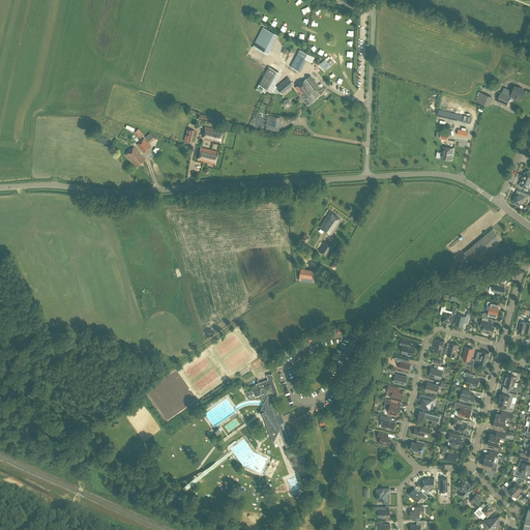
[(267,55),(267,54),(268,53),(268,54),(278,35),(263,27),(253,46),(252,48),(267,55)]
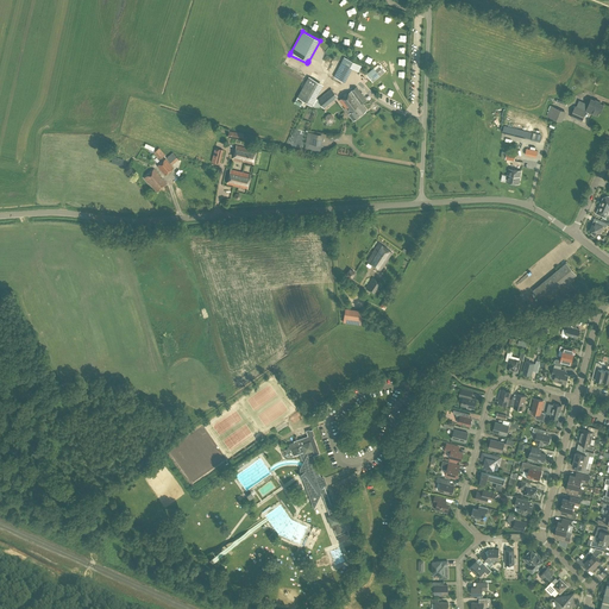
[(362,66),(355,63),(344,57),(333,76),(334,77),(345,82),(352,69),(358,71),(362,66)]
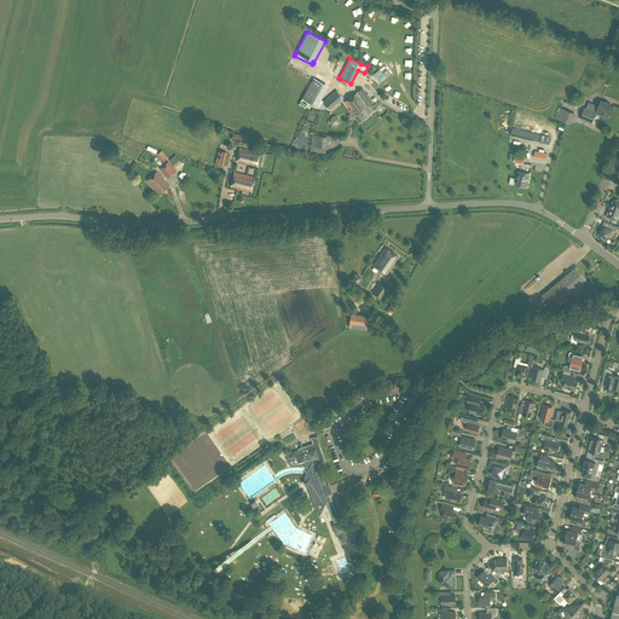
[(379,84),(391,73),(385,65),(372,76),(379,84)]
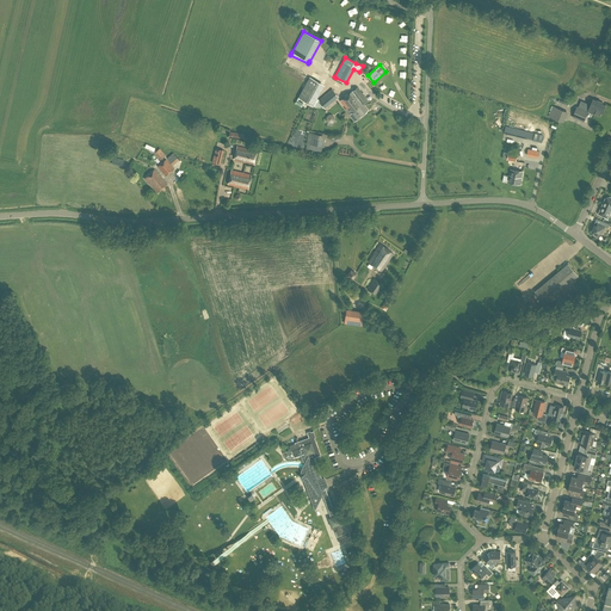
[(304,102),(306,102),(307,103),(313,106),(315,107),(319,107),(322,106),(318,100),(319,100),(316,99),(325,85),(309,76),(307,81),(297,98),(298,98),(304,102)]
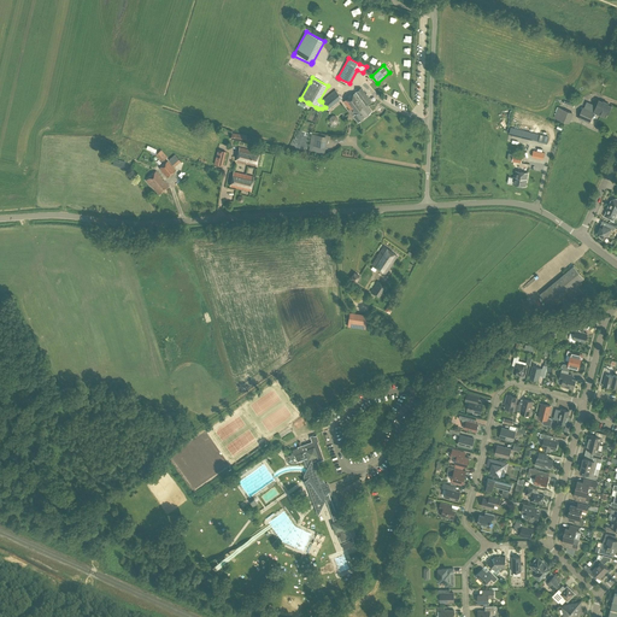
[(351,112),(358,122),(371,112),(365,105),(371,101),(362,88),(344,101),(351,111),(351,112)]
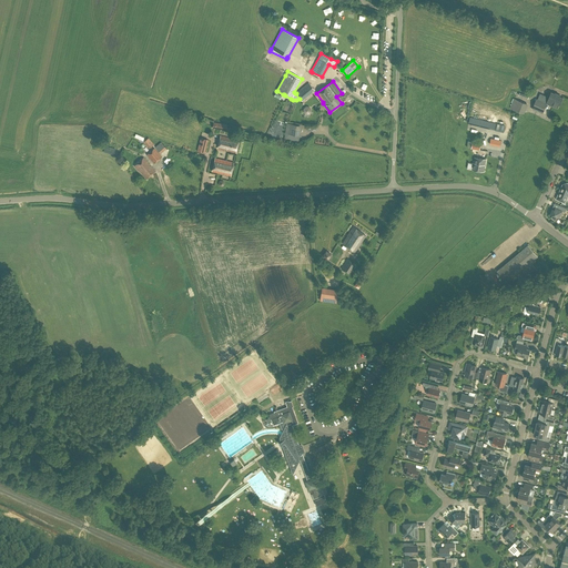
[(302,101),(315,91),(308,82),(296,93),(295,93),(300,99),(302,101)]
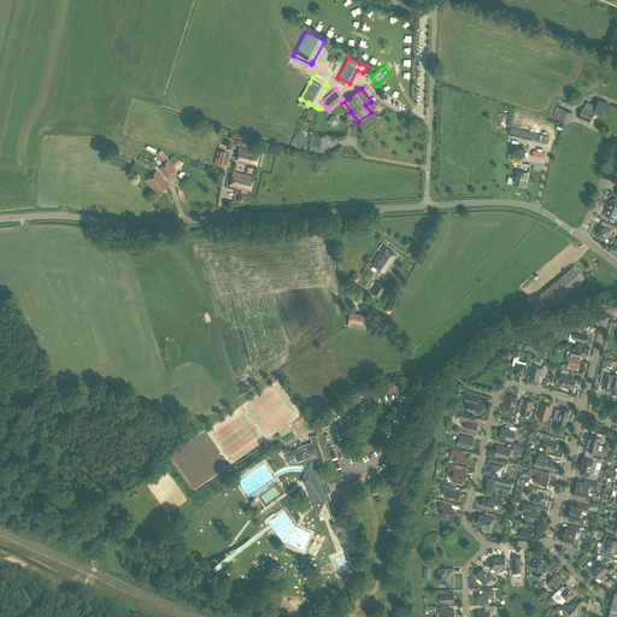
[(605,118),(607,113),(609,113),(611,106),(607,105),(607,104),(604,101),(603,103),(599,100),(597,105),(593,104),(591,111),(583,107),(577,118),(589,124),(594,113),(605,118)]
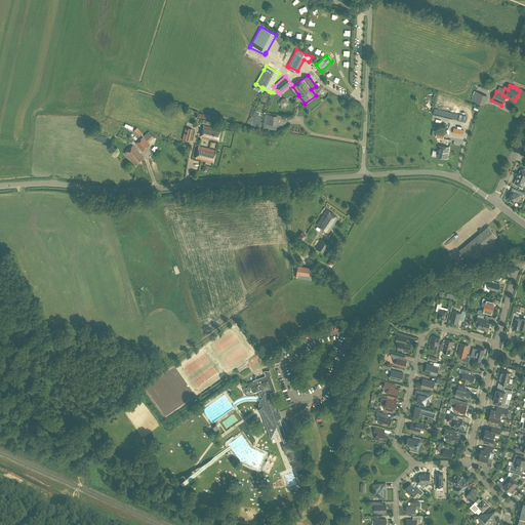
[(484,106),(488,96),(475,91),(472,101),(484,106)]
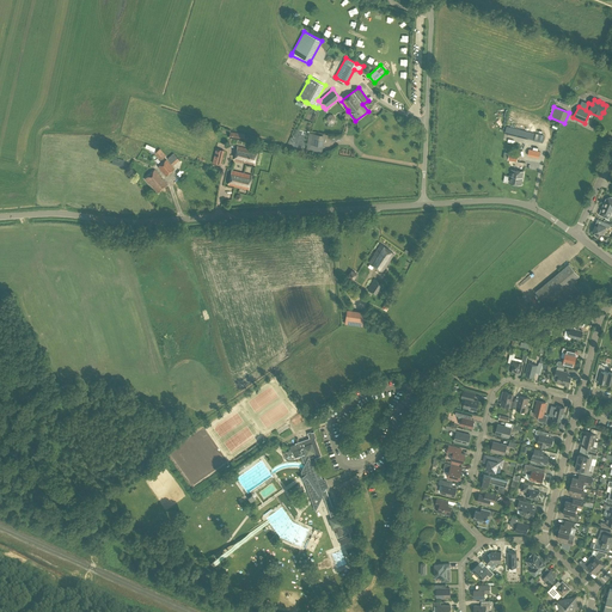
[(537,134),(507,126),(505,134),(536,141),(543,144),(545,135),(537,133),(537,134)]
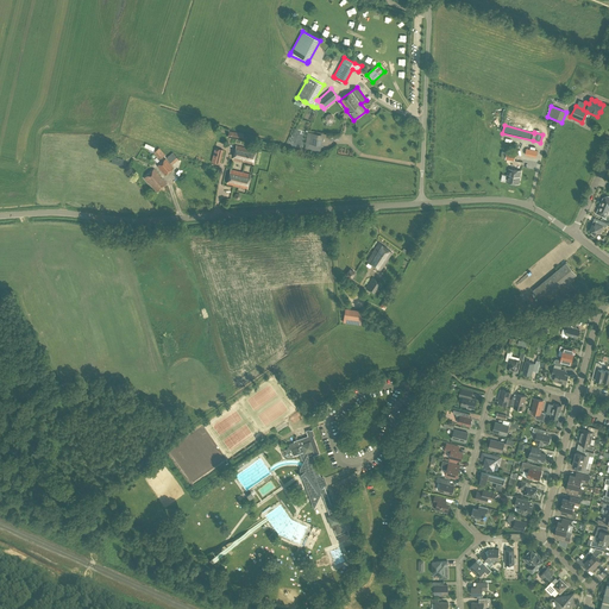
[(243,140),(244,133),(228,131),(227,138),(243,140)]
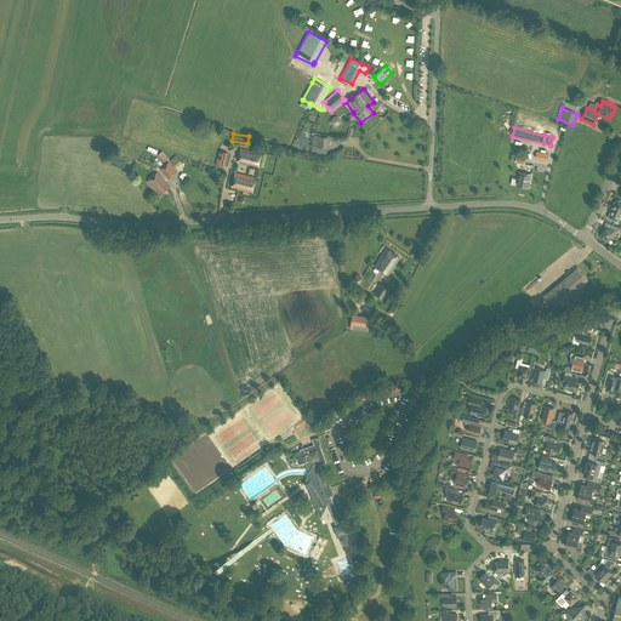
[(328,149),(330,137),(317,135),(314,147),(328,149)]
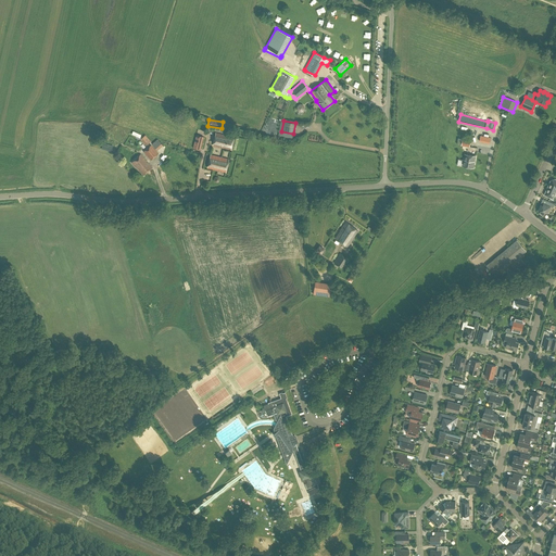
[(230,150),(234,137),(216,133),(213,146),(230,150)]
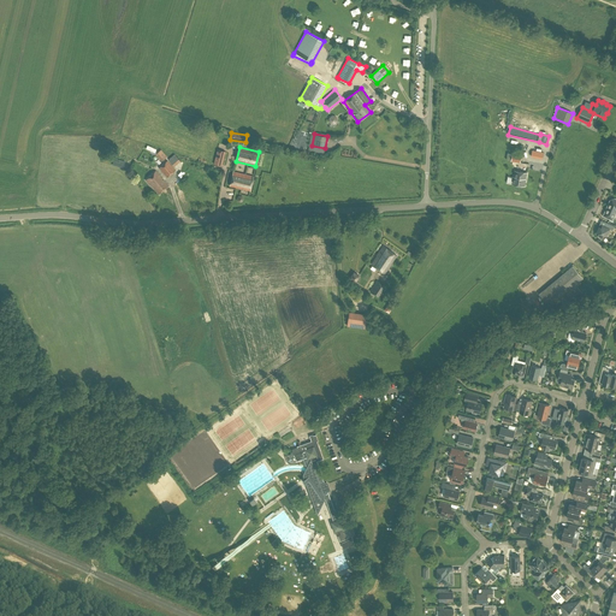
[(163,161),(167,157),(160,149),(155,154),(163,161)]
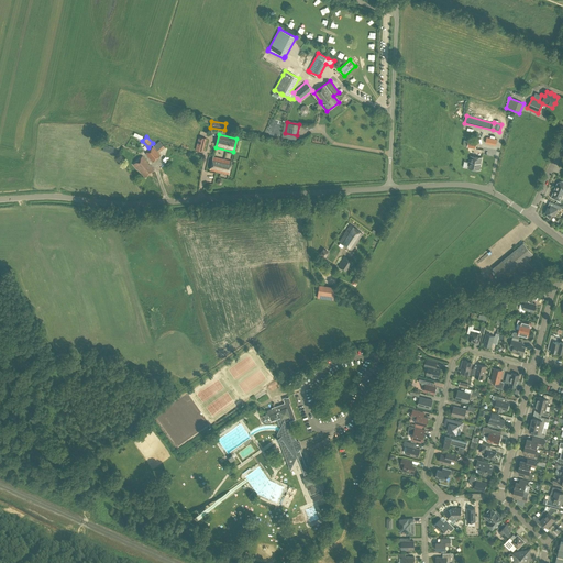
[(203,152),(206,139),(198,136),(196,150),(203,152)]
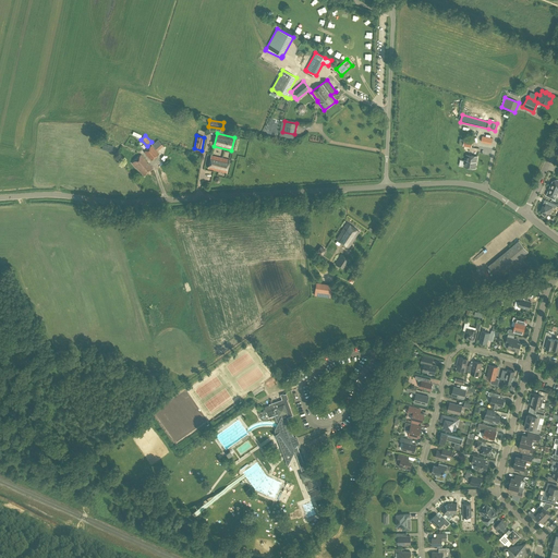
[(472,148),(473,138),(470,138),(470,140),(464,138),(463,146),(472,148)]
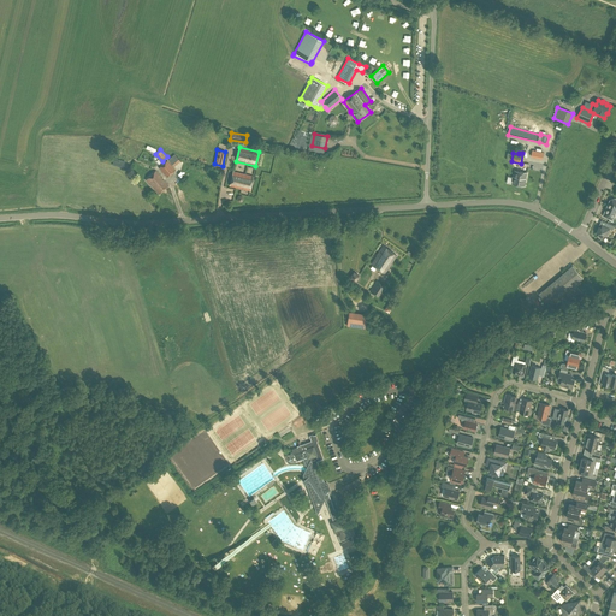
[(175,167),(181,161),(175,154),(169,160),(175,167)]
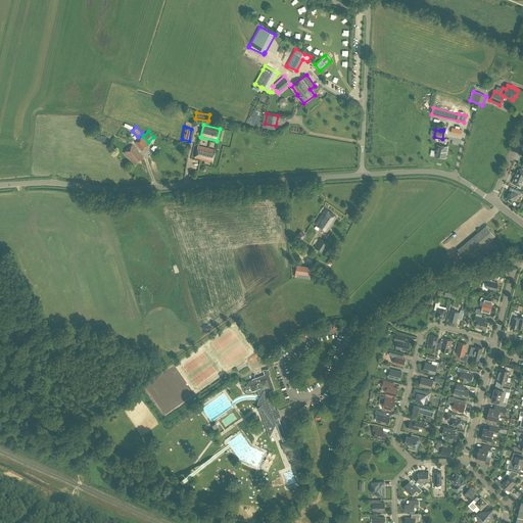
[(105,143),(106,137),(97,135),(95,140),(105,143)]
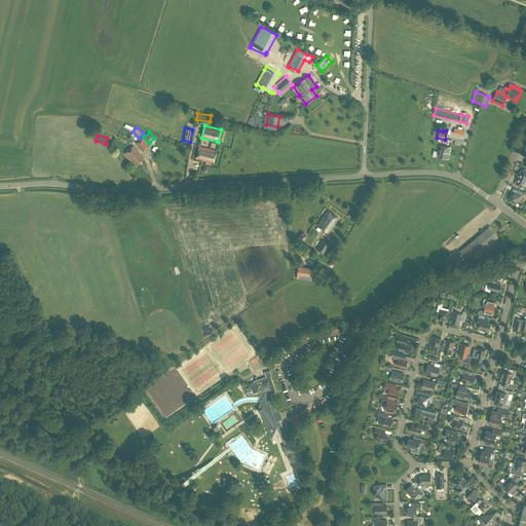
[(143,151),(150,145),(143,138),(136,143),(143,151)]
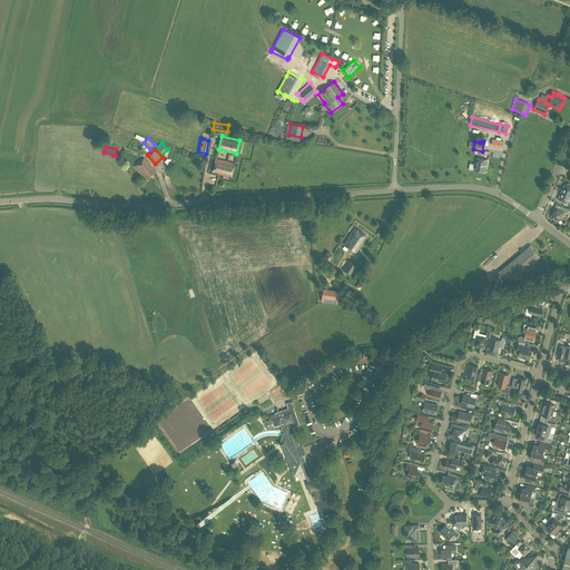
[(147,179),(156,172),(145,158),(135,167),(139,172),(147,179)]
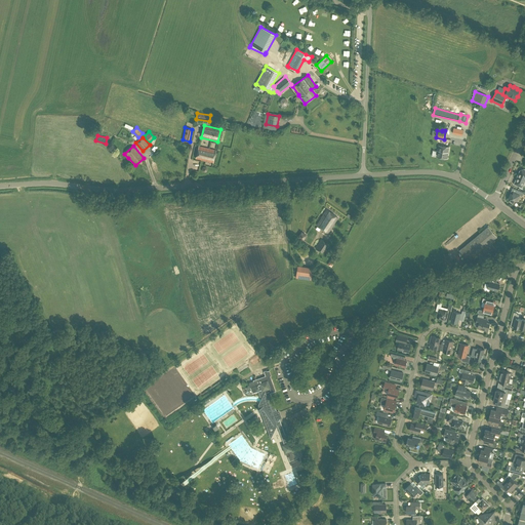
[(447,159),(449,147),(438,146),(437,153),(436,156),(437,157),(447,159)]
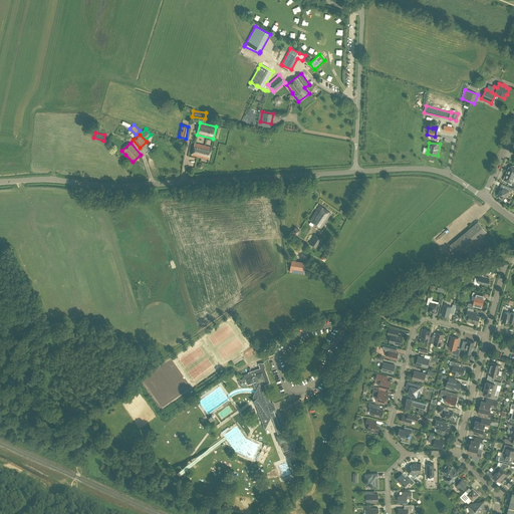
[(209,160),(212,148),(195,144),(192,155),(209,160)]
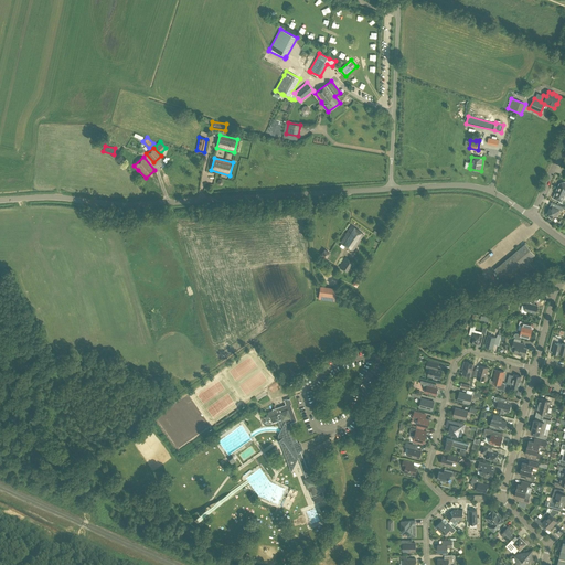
[(564,182),(560,183),(553,198),(562,202),(564,193),(564,182)]
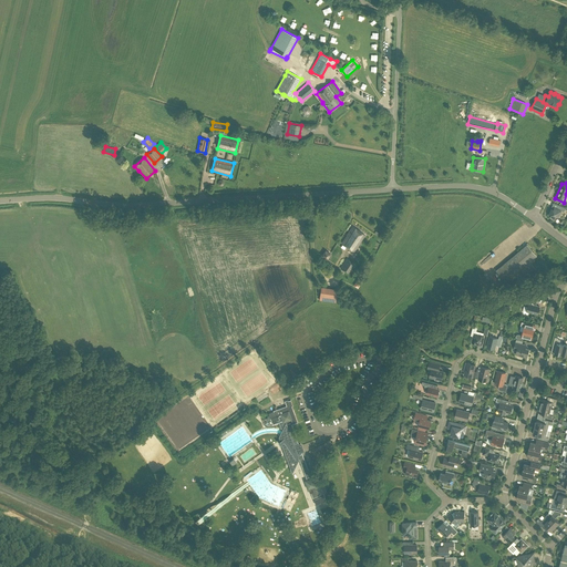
[(564,213),(566,208),(554,203),(549,214),(548,214),(548,215),(549,216),(550,217),(555,219),(556,216),(558,217),(562,210),(563,212),(563,213),(564,213)]
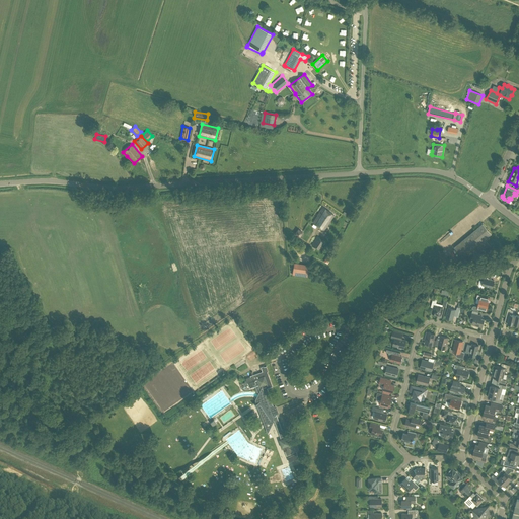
[(324,231),(335,215),(323,207),(313,222),(324,231)]
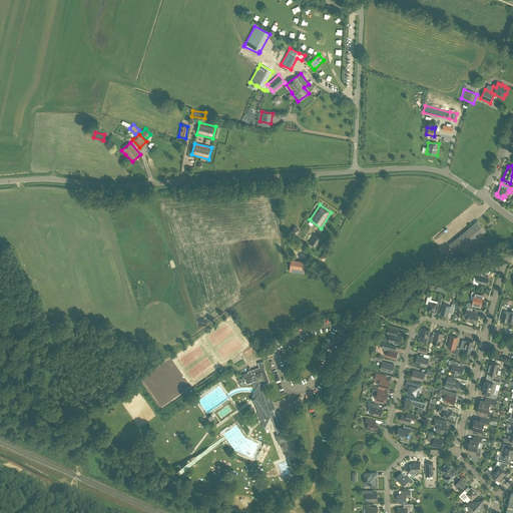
[(438,231),(444,239),(459,227),(452,219),(438,231)]
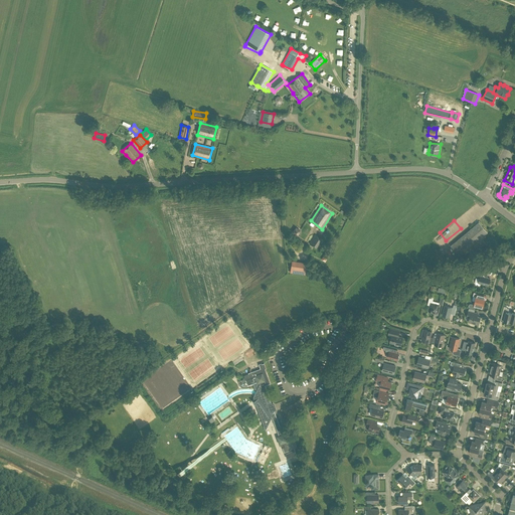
[(459,255),(464,251),(466,254),(470,251),(472,254),(486,243),(481,237),(487,232),(479,222),(451,245),(459,255)]
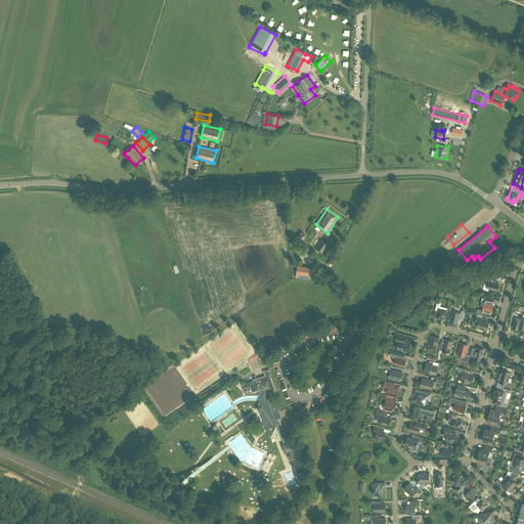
[(299,236),(304,239),(307,234),(302,230),(299,236)]
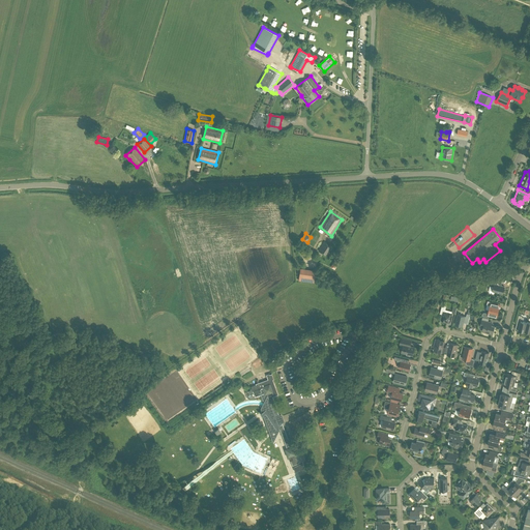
[(326,256),(332,247),(324,241),(318,251),(326,256)]
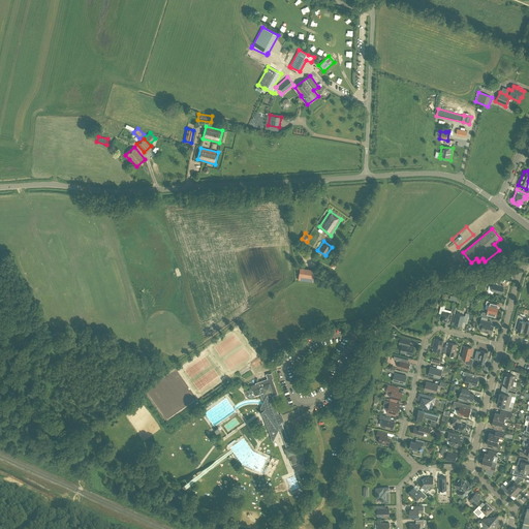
[(315,282),(316,270),(300,268),(298,280),(315,282)]
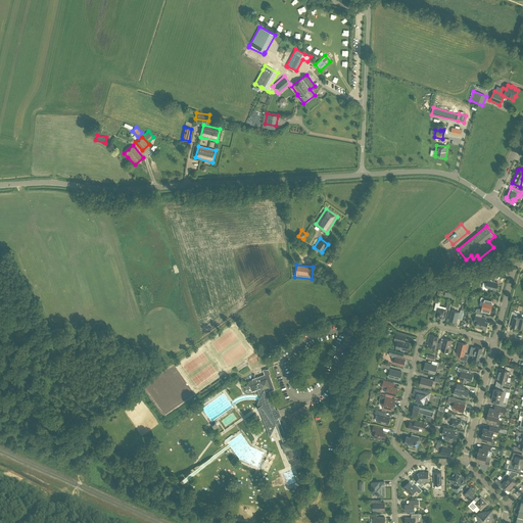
[(496,290),(498,283),(494,282),(495,278),(493,274),(486,276),(487,280),(485,287),(496,290)]
